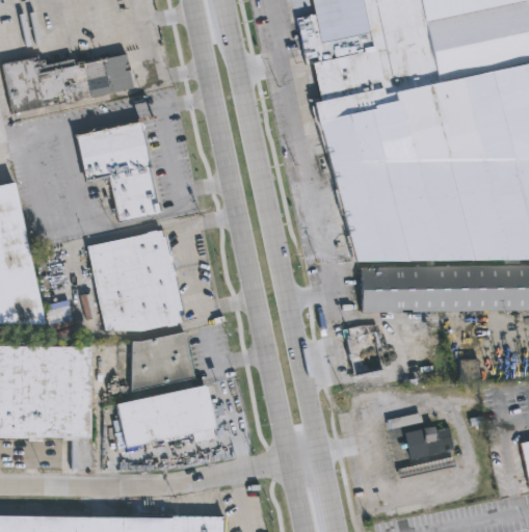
[(527,0),(528,5),(528,310),(362,313),(362,267),(428,266),(428,260),(358,262),(320,121),(318,121),(314,101),(321,100),(313,62),(307,64),(292,0),(527,0)]
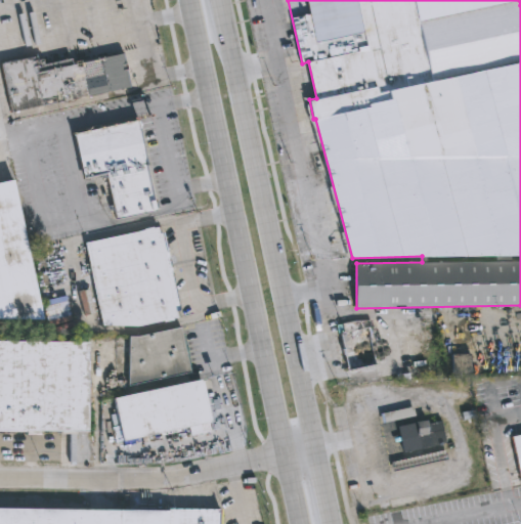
[(123,53),(130,87),(11,112),(1,62),(35,55),(36,60),(43,58),(44,64),(72,58),(73,64),(123,53)]
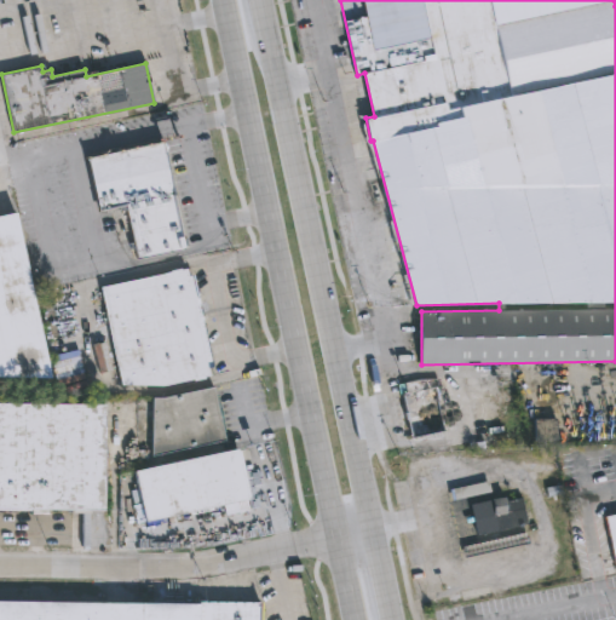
[(163,142),(174,194),(179,193),(191,247),(138,259),(126,205),(101,210),(88,158),(163,142)]
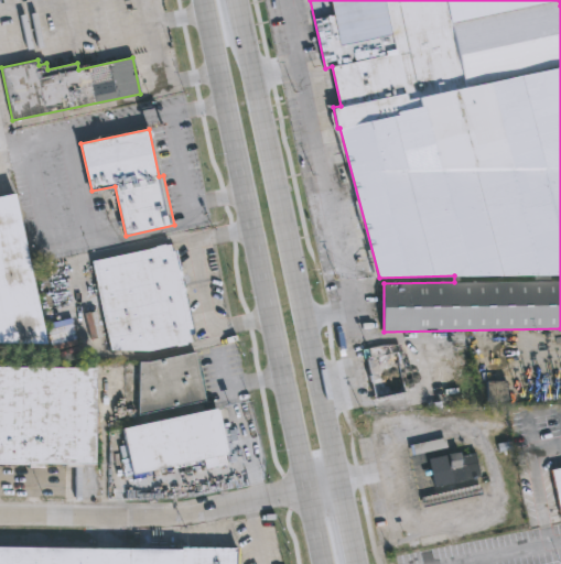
[(0,195),(14,193),(46,344),(0,343),(0,195)]
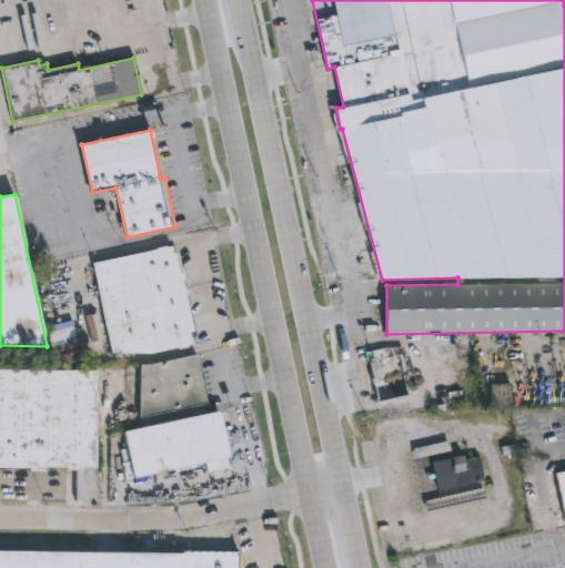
[(172,246),(174,253),(179,252),(195,333),(191,334),(193,344),(179,348),(179,347),(150,353),(112,352),(93,263),(172,246)]
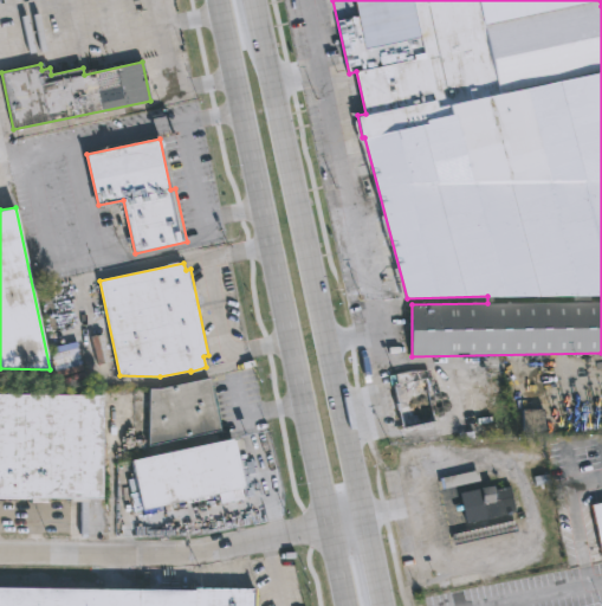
[(427,379),(437,421),(405,429),(400,410),(399,410),(397,404),(400,403),(396,386),(399,385),(396,373),(418,368),(431,369),(432,378),(427,379)]
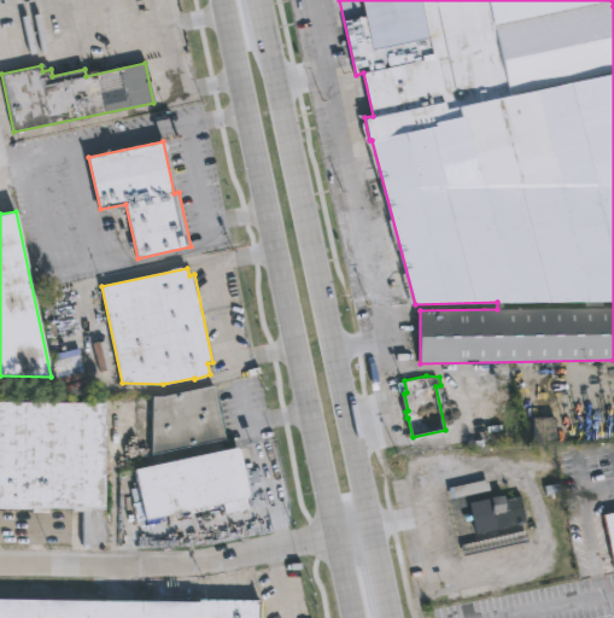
[(215,385),(226,439),(153,455),(153,396),(175,394),(176,396),(180,395),(180,394),(215,385)]
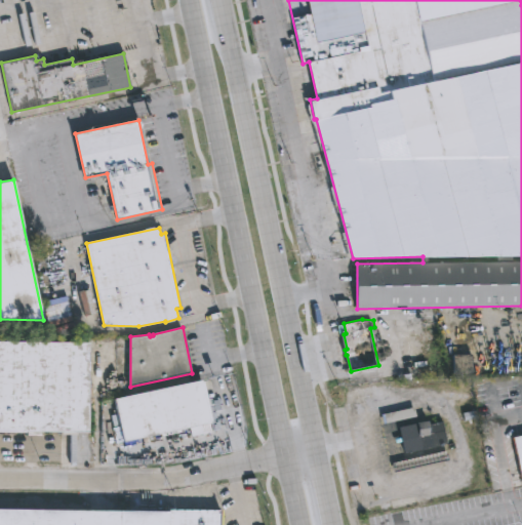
[(89,431),(89,433),(0,431),(0,341),(90,344),(89,431)]
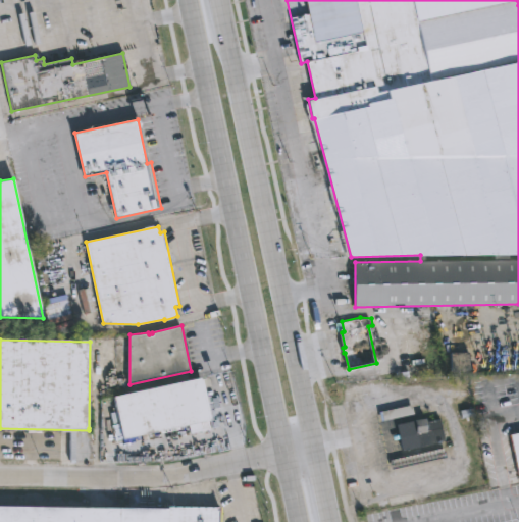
[(454,371),(453,371),(452,353),(471,353),(471,370),(454,371)]
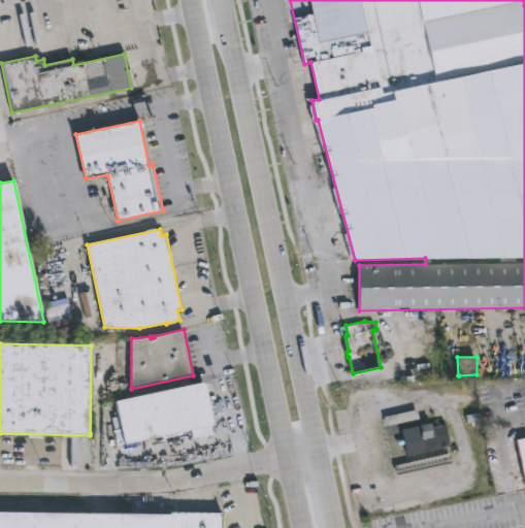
[(211,424),(214,434),(205,436),(203,427),(182,432),(183,433),(136,441),(137,447),(131,449),(130,442),(124,444),(120,429),(116,430),(113,419),(118,418),(115,402),(203,383),(211,424)]
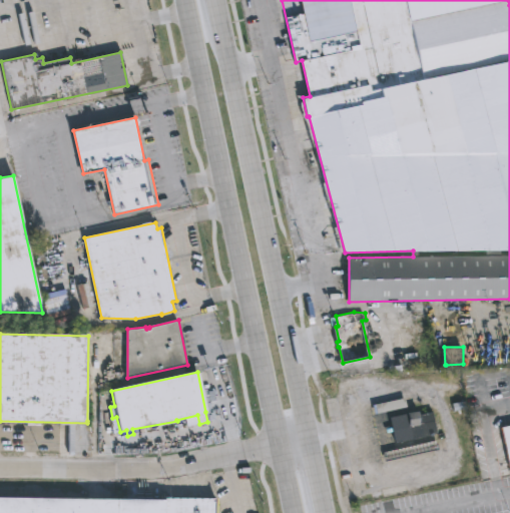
[(418,410),(419,415),(434,412),(439,434),(397,444),(391,416),(418,410)]
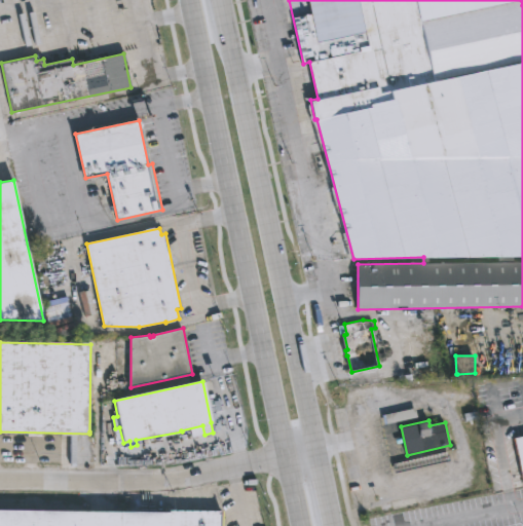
[(452,460),(397,473),(395,464),(450,452),(452,460)]
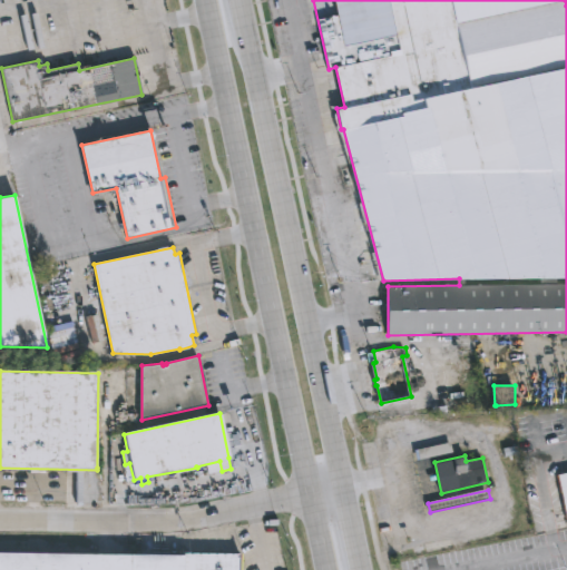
[(0,569),(0,552),(234,554),(241,554),(241,569),(0,569)]
